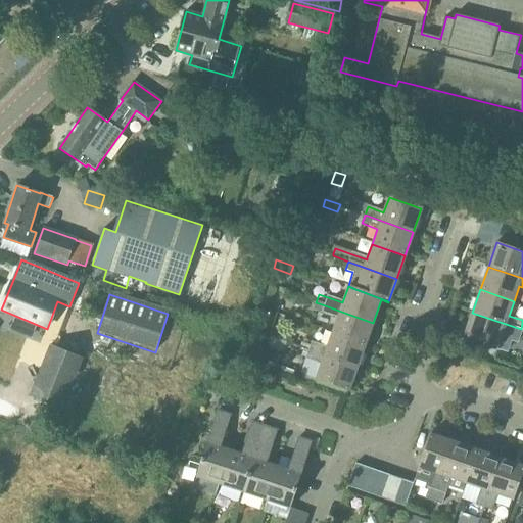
[(316,302),(313,311),(322,315),(325,305),(316,302)]
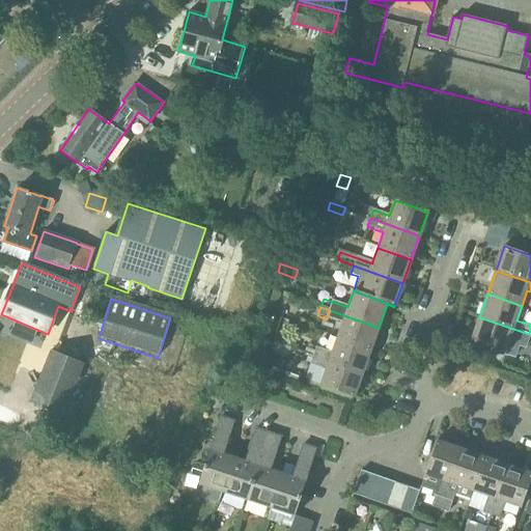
[(330,310),(327,319),(341,324),(336,339),(370,351),(379,328),(330,310)]
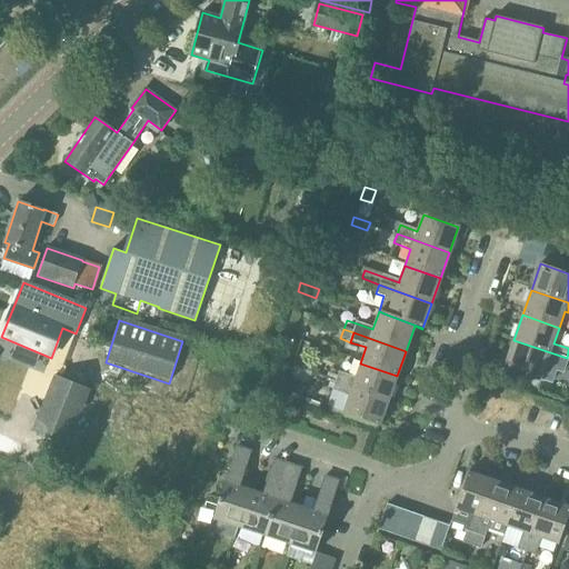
[(563,368),(567,358),(513,340),(505,366),(541,378),(551,381),(557,365),(563,368)]
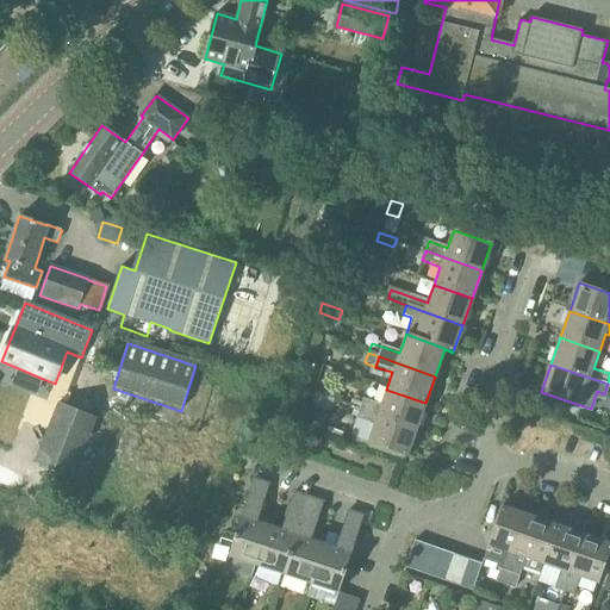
[(363,400),(360,411),(416,430),(425,403),(386,390),(379,406),(363,400)]
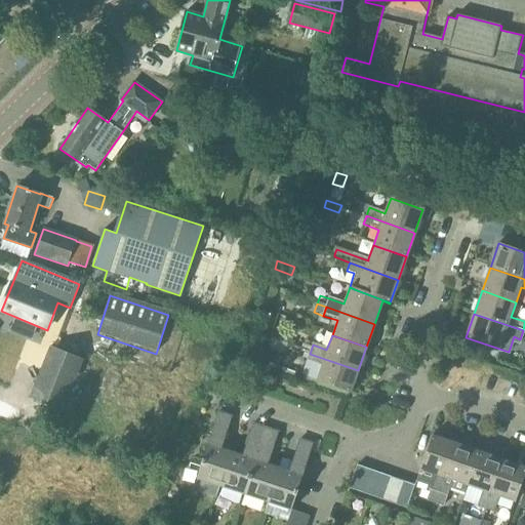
[(64,412),(84,360),(50,347),(30,399),(64,412)]
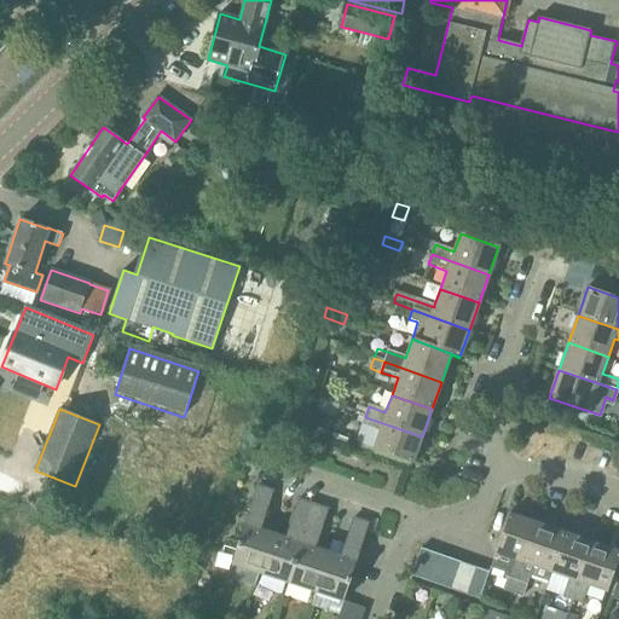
[(365,417),(362,426),(379,432),(372,450),(412,463),(422,437),(365,417)]
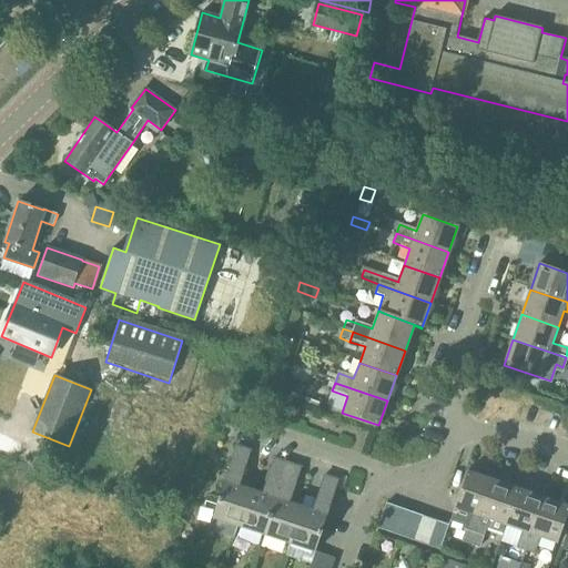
[(239,527),(250,492),(239,488),(250,453),(235,448),(212,519),(216,520),(215,535),(233,540),(237,527),(239,527)]
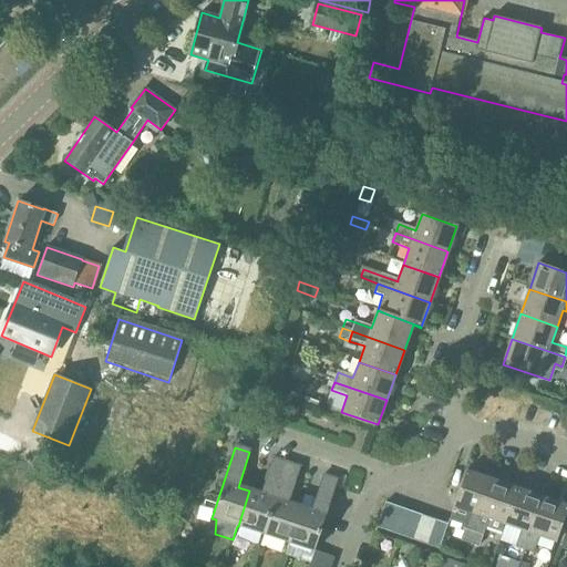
[(263,535),(286,464),(271,460),(260,494),(249,491),(238,526),(263,535)]
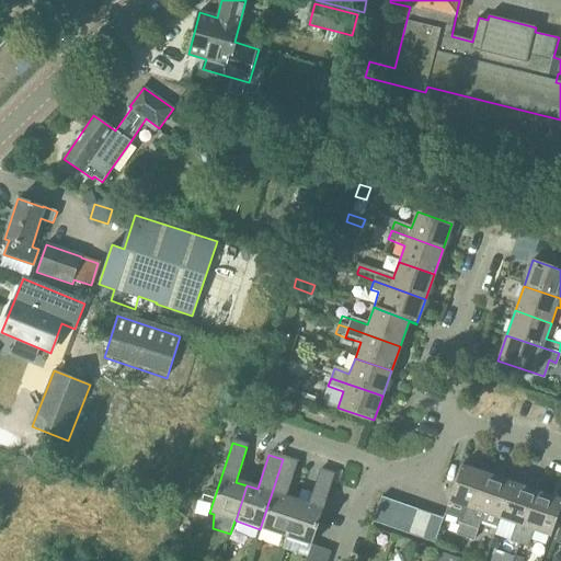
[(285,537),(297,502),(286,499),(297,464),(283,459),(260,529),(285,537)]
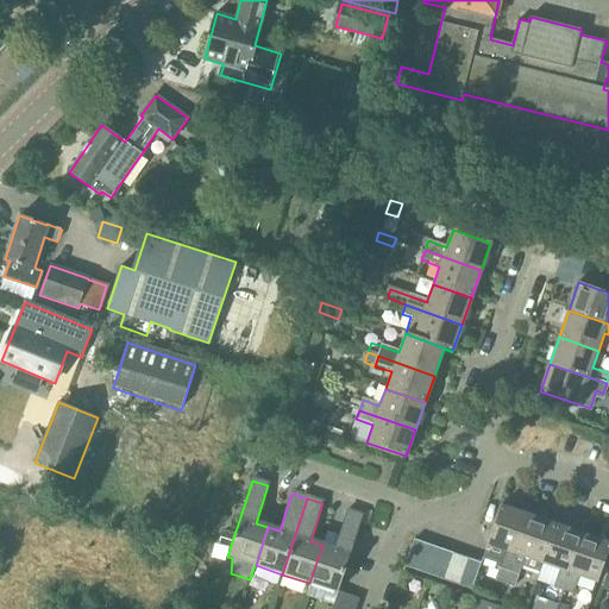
[(488,544),(483,558),(496,563),(495,565),(501,566),(496,578),(506,582),(528,516),(501,507),(488,544)]
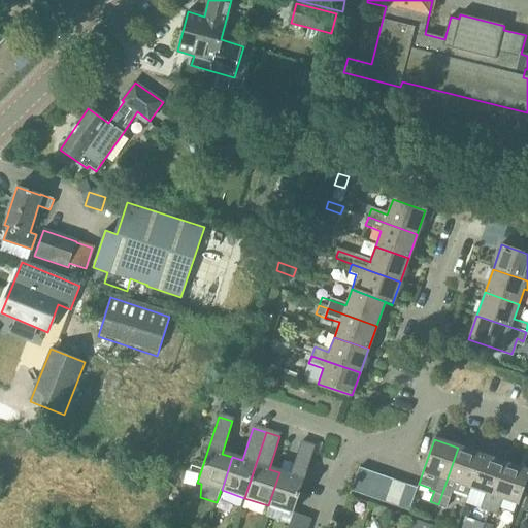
[(292,514),(314,448),(300,443),(290,475),(279,472),(268,505),(292,514)]
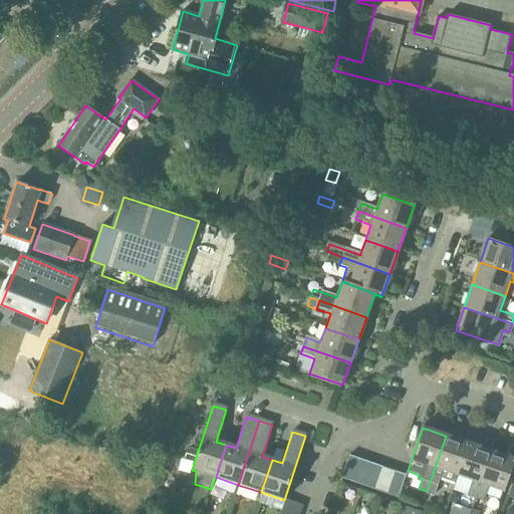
[(458,476),(469,444),(446,436),(427,491),(435,494),(438,484),(439,484),(441,476),(456,481),(458,476)]
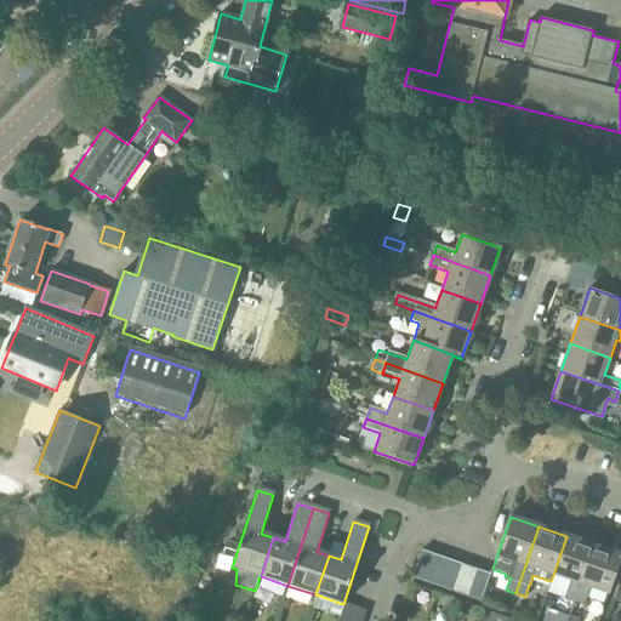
[(567,536),(553,575),(570,581),(565,597),(575,599),(593,546),(567,536)]
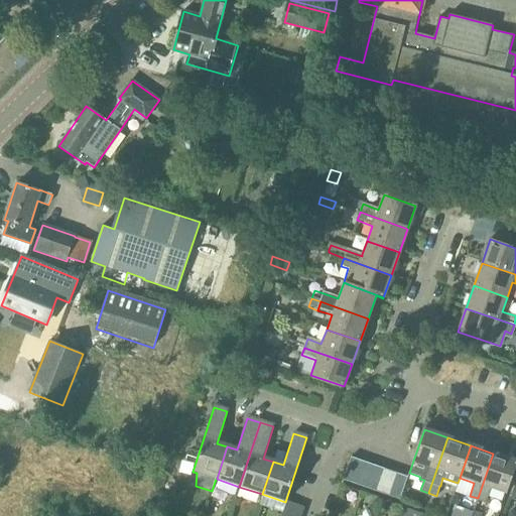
[(506,494),(515,464),(515,461),(493,454),(478,498),(479,499),(486,501),(490,489),(506,494)]
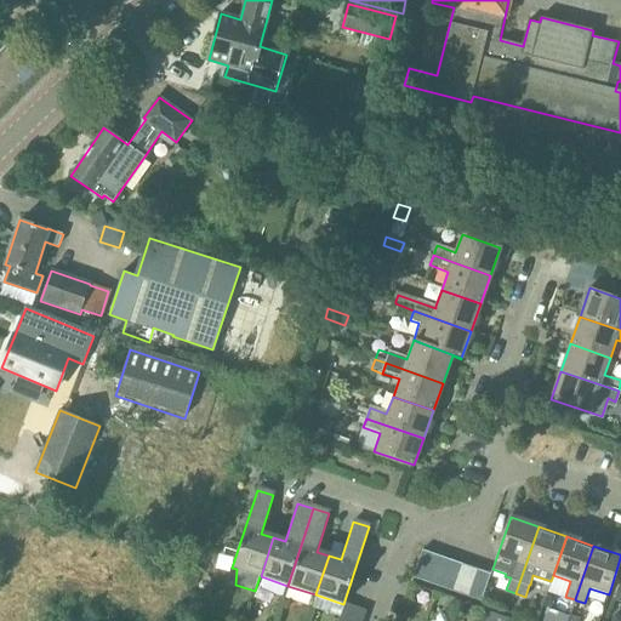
[(425,582),(434,554),(422,551),(412,577),(425,582)]
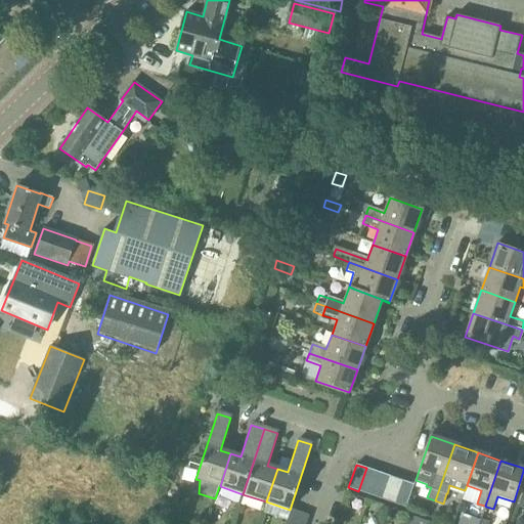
[(370,495),(379,473),(366,468),(358,491),(370,495)]
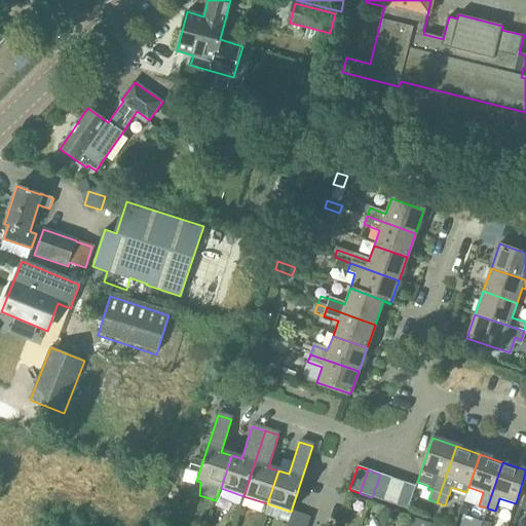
[(383,501),(390,478),(380,475),(372,497),(383,501)]
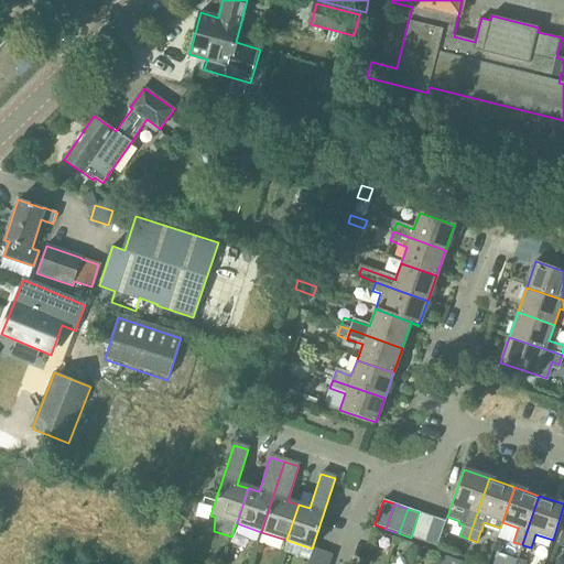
[(423,542),(432,517),(419,512),(411,538),(423,542)]
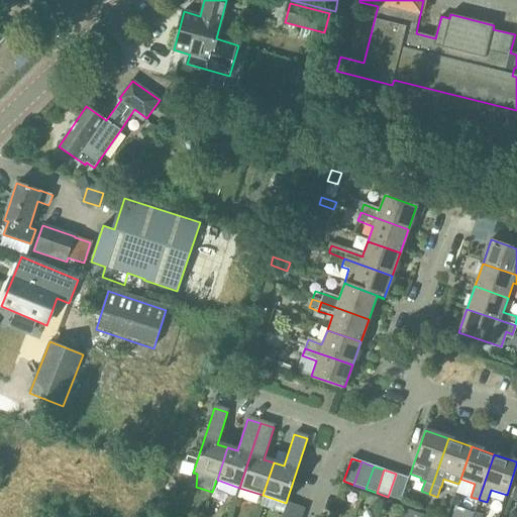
[(401,501),(409,479),(396,474),(388,497),(401,501)]
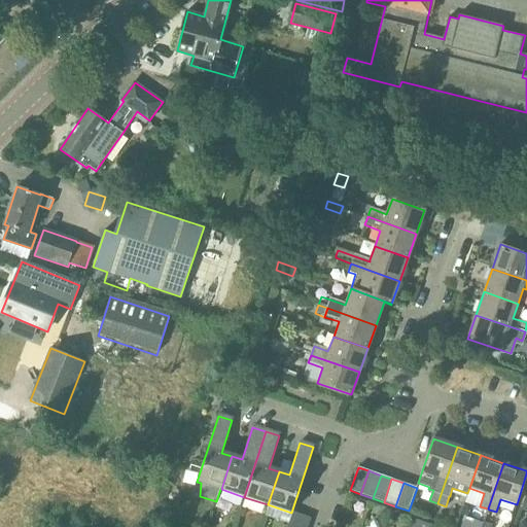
[(421,526),(423,522),(412,518),(409,526),(421,526)]
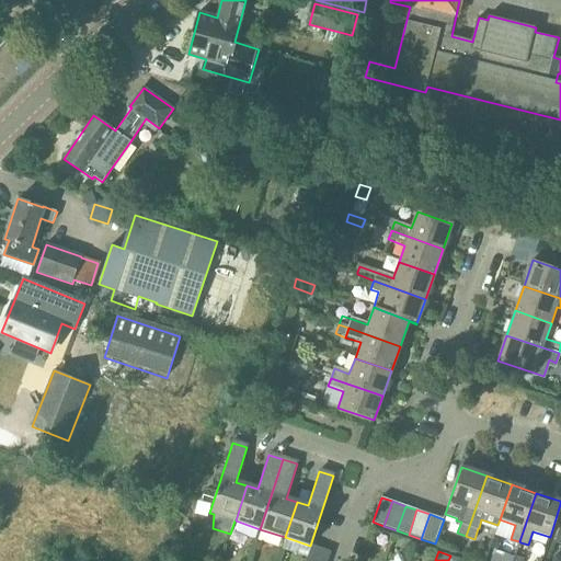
[(512,560),(514,557),(505,554),(494,551),(490,560),(512,560)]
